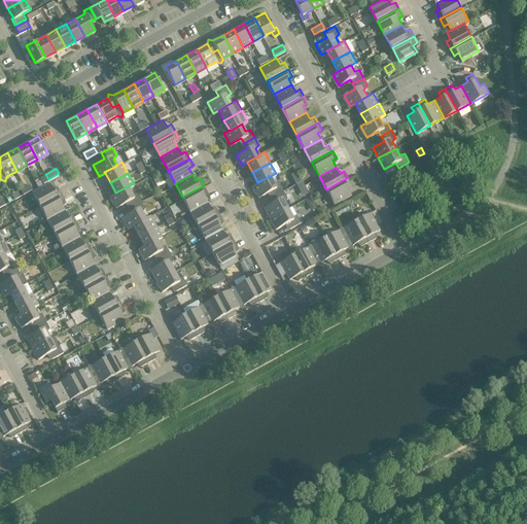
[(257,182),(252,185),(258,197),(270,190),(272,196),(283,189),(279,181),(274,182),(271,176),(270,176),(257,182)]
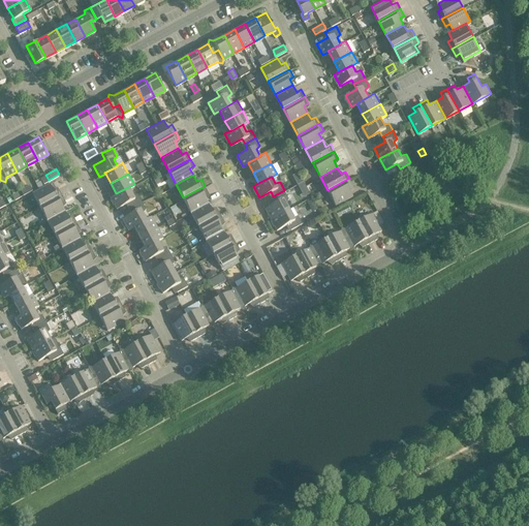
[(353,185),(349,178),(328,190),(335,204),(352,194),(348,187),(353,185)]
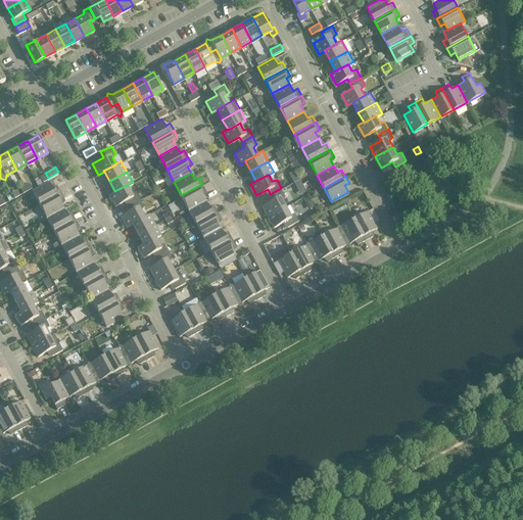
[(52,187),(49,180),(32,189),(39,203),(60,191),(57,185),(52,187)]
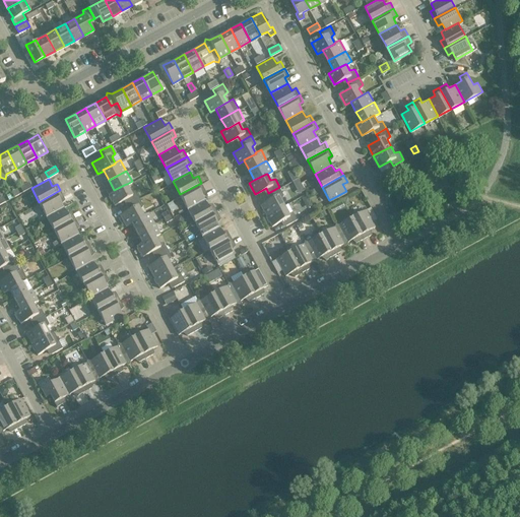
[(205,190),(201,183),(180,194),(188,208),(204,199),(201,192),(205,190)]
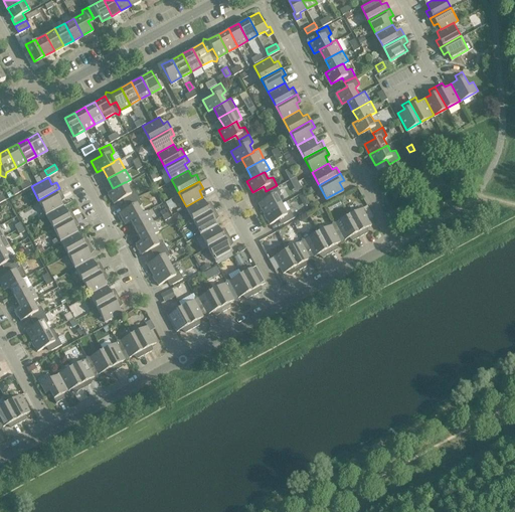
[(113,188),(108,191),(114,202),(125,196),(127,200),(138,195),(134,187),(129,188),(126,182),(125,182),(113,188)]
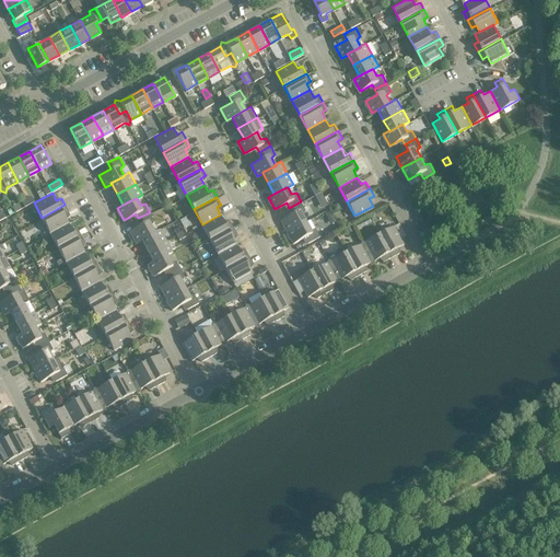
[(305,209),(301,201),(289,208),(292,212),(280,219),(287,231),(305,220),(302,213),(305,209)]
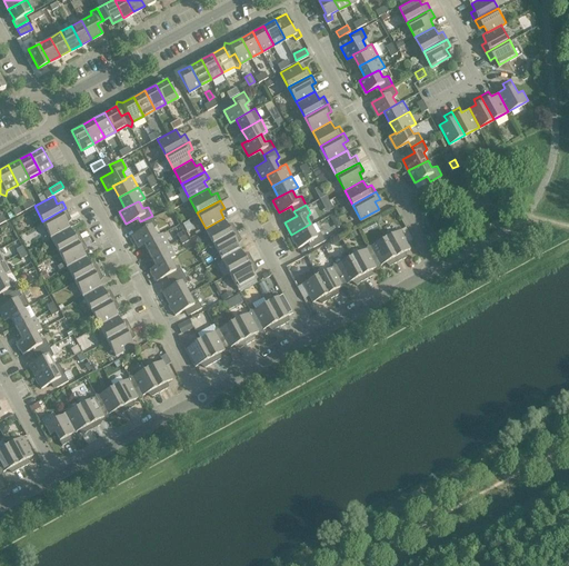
[(70,216),(66,208),(42,221),(51,236),(69,226),(66,219),(70,216)]
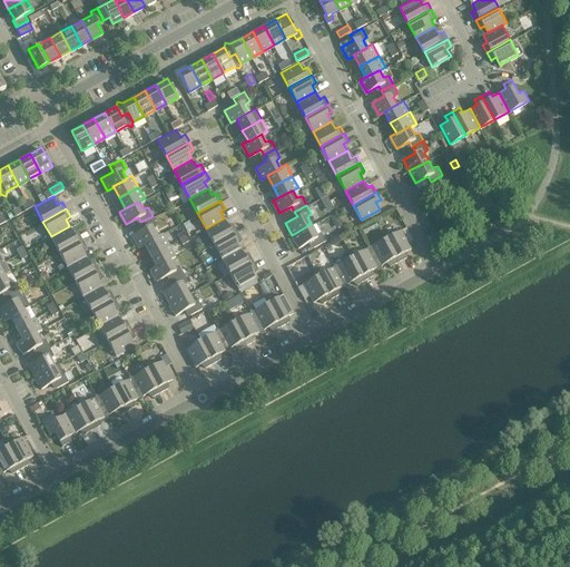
[(157,224),(153,216),(140,222),(144,227),(131,234),(138,246),(144,243),(157,235),(153,228),(157,224)]
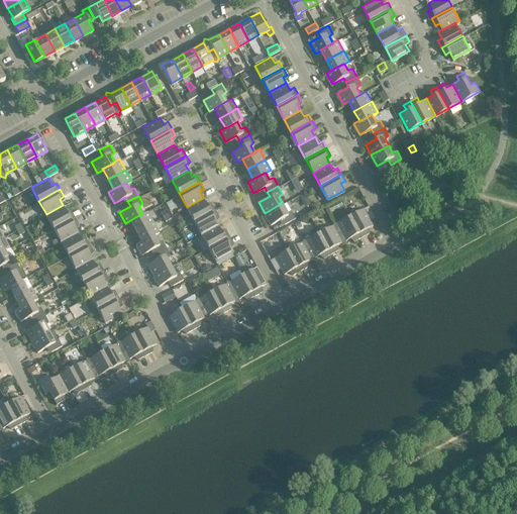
[(207,204),(203,198),(187,207),(194,220),(215,208),(211,202),(207,204)]
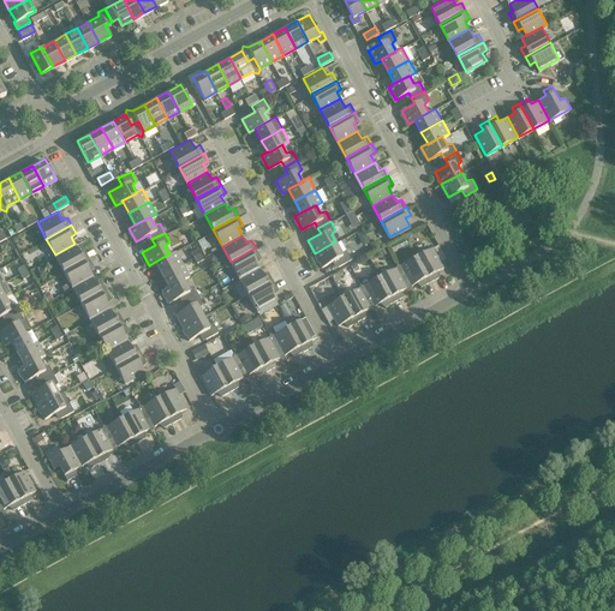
[(340,250),(335,241),(315,253),(322,265),(334,258),(338,264),(351,258),(346,249),(340,250)]
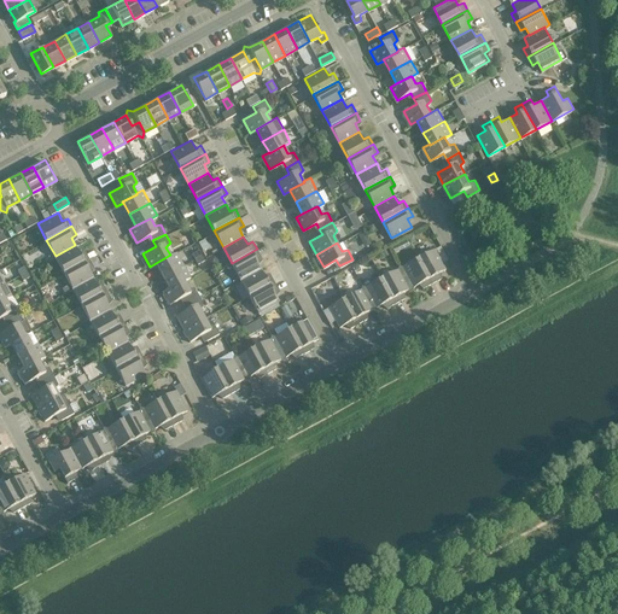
[(80,252),(75,245),(56,256),(64,272),(89,258),(85,250),(80,252)]
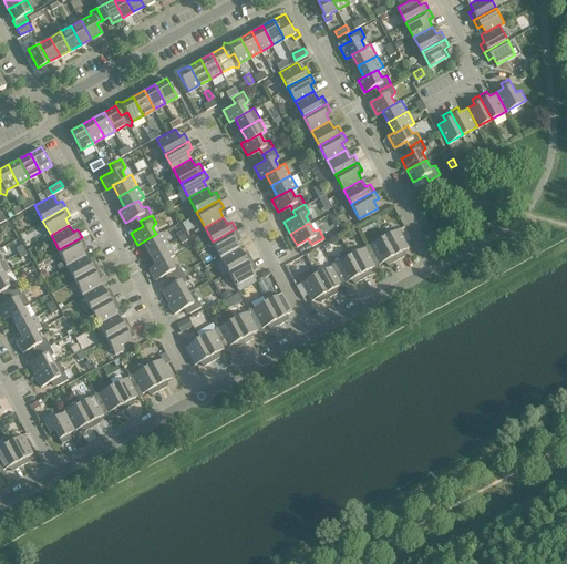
[(399,227),(383,235),(397,258),(404,255),(401,249),(409,246),(399,227)]
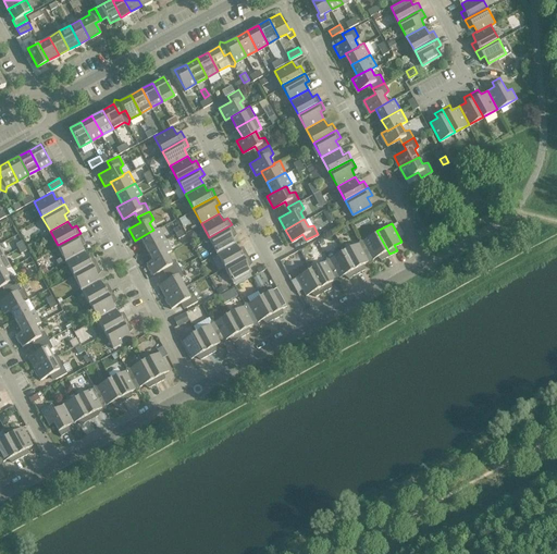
[(236,232),(232,224),(209,237),(217,251),(235,242),(231,235),(236,232)]
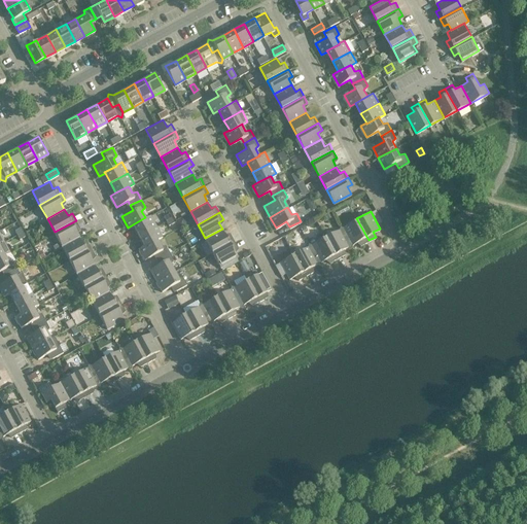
[(156,224),(150,214),(145,217),(133,224),(139,235),(156,224)]
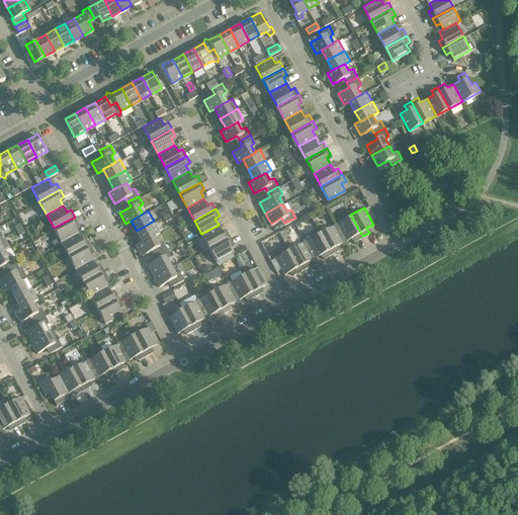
[(362,236),(350,215),(337,222),(342,231),(338,234),(342,242),(346,243),(346,239),(353,236),(355,240),(362,236)]
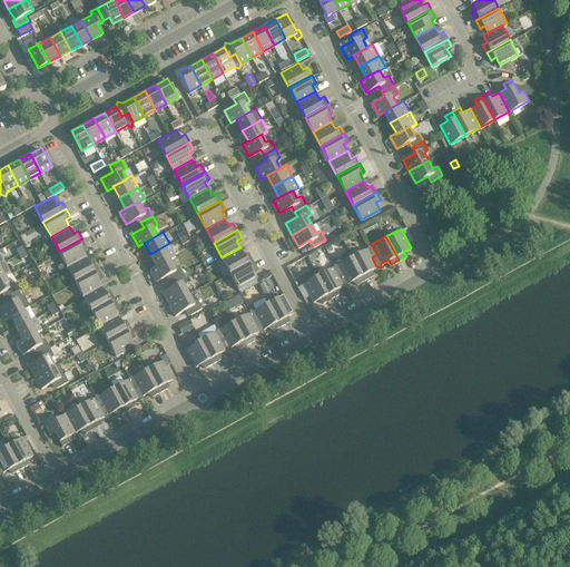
[(87,245),(82,238),(59,251),(67,265),(86,255),(81,248),(87,245)]
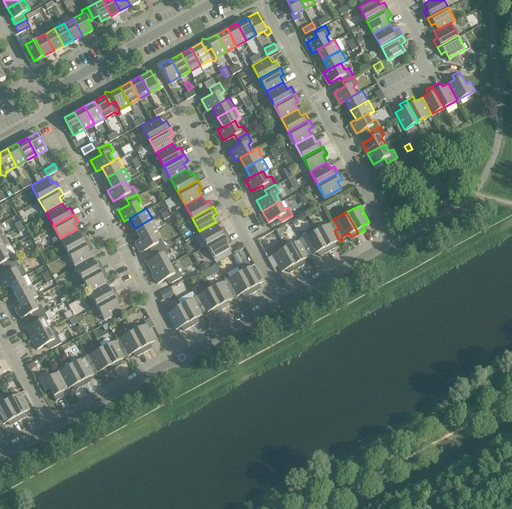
[(157,229),(152,218),(135,228),(140,237),(140,238),(152,231),(152,232),(157,229)]
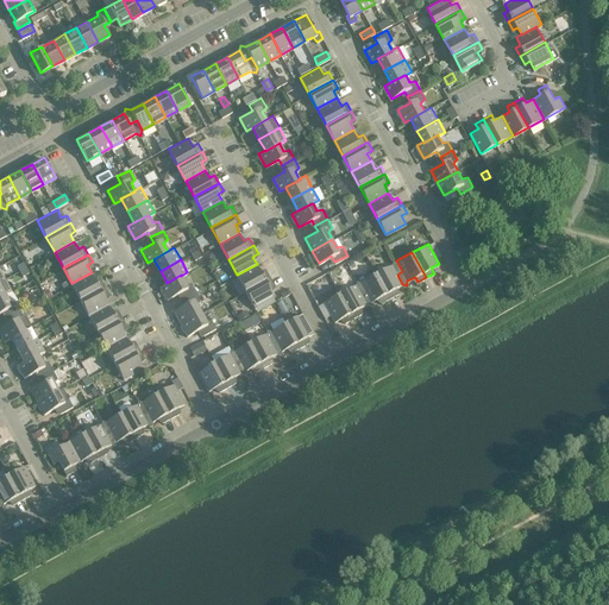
[(391,264),(376,272),(389,297),(397,292),(395,288),(402,284),(397,275),(402,271),(396,260),(393,259),(391,264)]
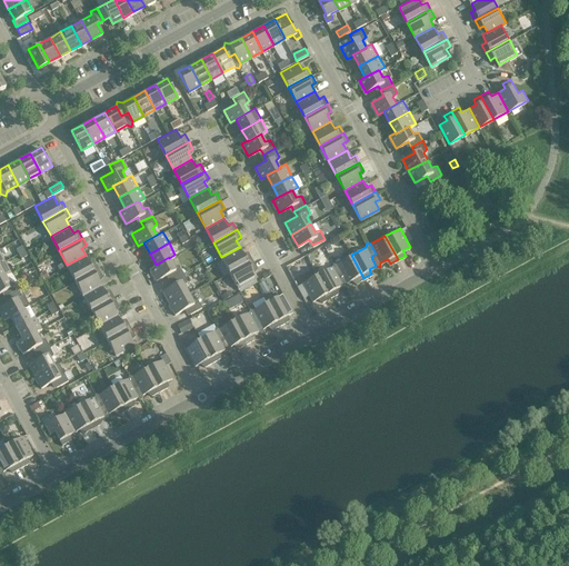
[(243,254),(240,247),(221,257),(229,271),(252,259),(249,251),(243,254)]
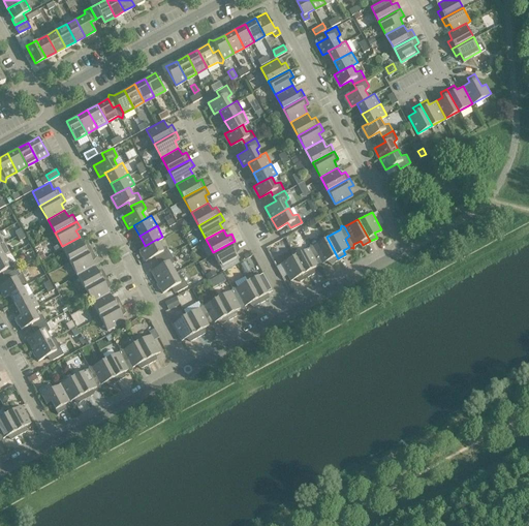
[(83,244),(80,237),(62,246),(69,259),(91,248),(88,241),(83,244)]
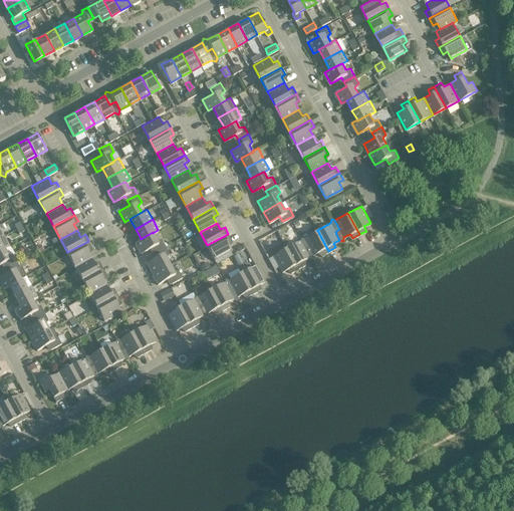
[(328,251),(317,230),(304,237),(309,246),(304,249),(309,256),(312,257),(313,254),(319,250),(322,255),(328,251)]
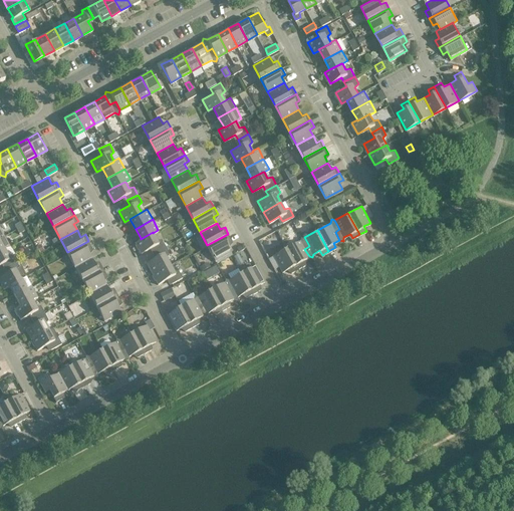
[(141,239),(141,238),(135,241),(141,252),(152,246),(155,251),(165,245),(161,238),(157,239),(153,233),(153,232),(141,239)]
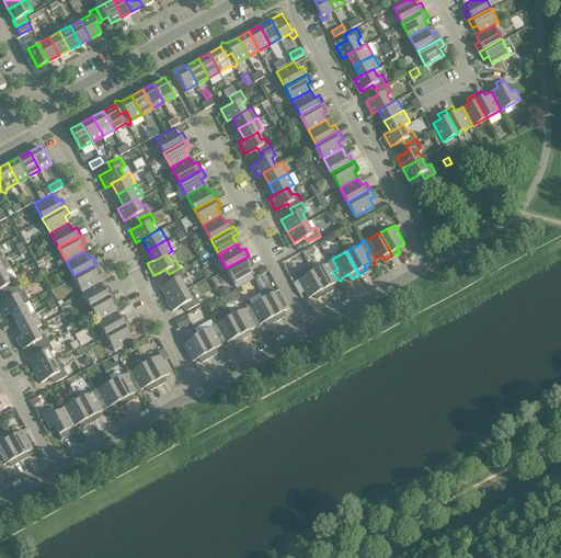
[(11,268),(4,255),(0,258),(0,272),(4,270),(4,271),(11,268)]
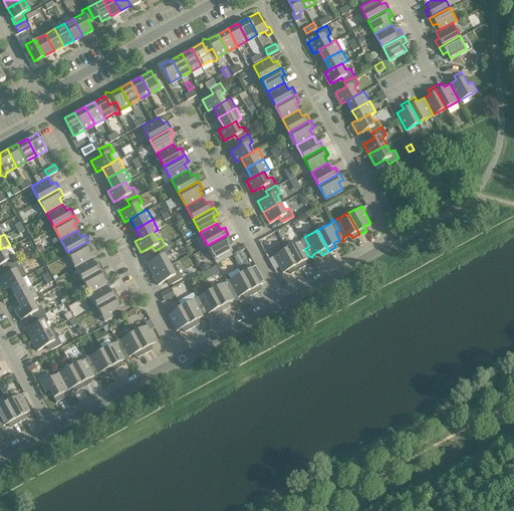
[(232,241),(228,234),(207,245),(215,259),(231,250),(228,243),(232,241)]
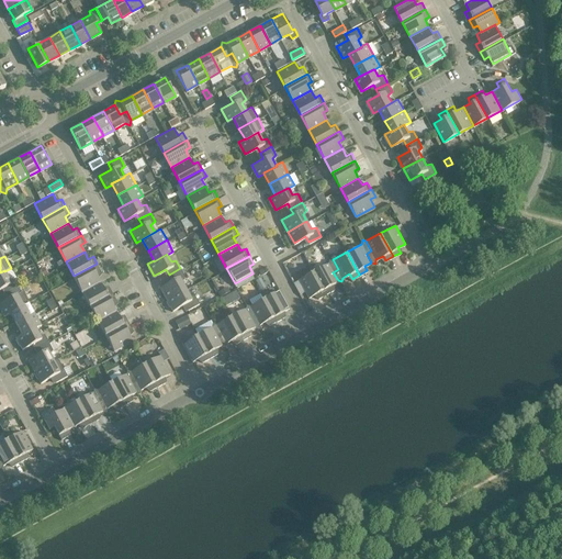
[(328,263),(313,270),(326,293),(334,289),(330,284),(338,280),(333,272),(338,269),(333,259),(328,258),(328,263)]
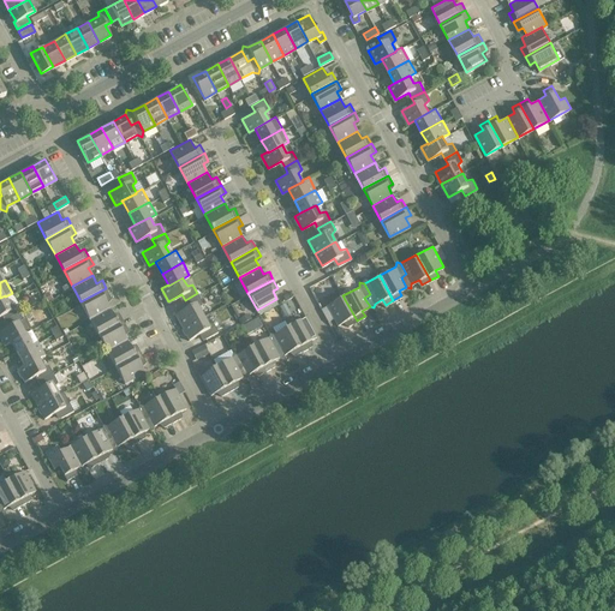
[(111,297),(106,288),(81,301),(90,318),(109,307),(106,299),(111,297)]
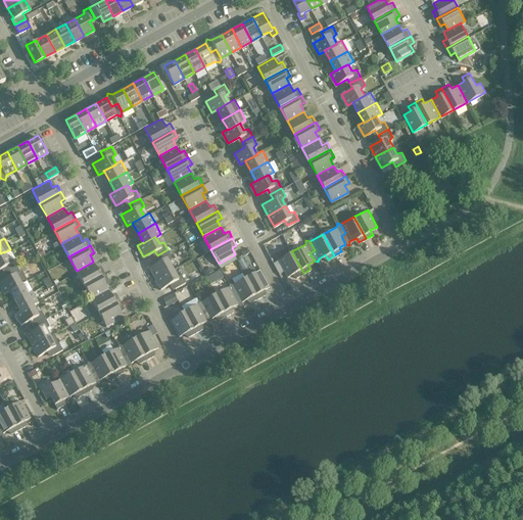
[(172,257),(168,249),(157,255),(160,261),(149,267),(154,277),(173,268),(169,261),(172,257)]
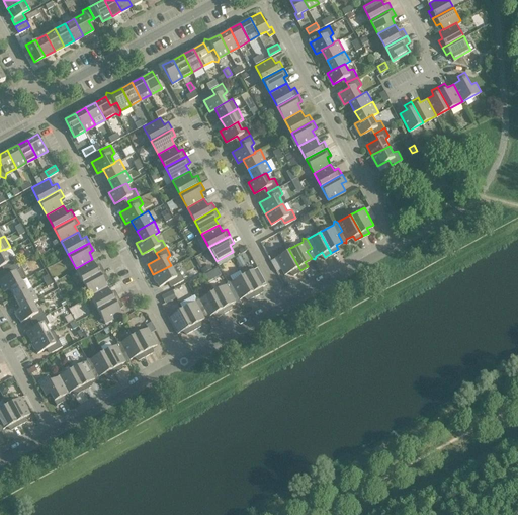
[(0,251),(0,265),(3,263),(6,268),(17,262),(12,255),(8,256),(4,250),(4,249),(0,251)]
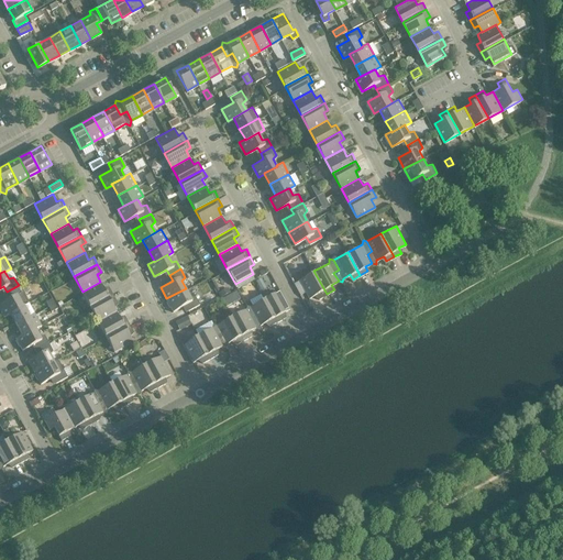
[(327,294),(313,271),(299,278),(309,297),(317,293),(319,297),(327,294)]
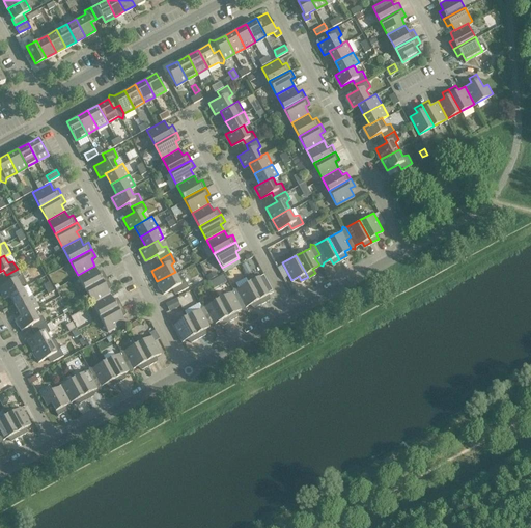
[(246,259),(241,262),(246,271),(250,269),(246,259)]
